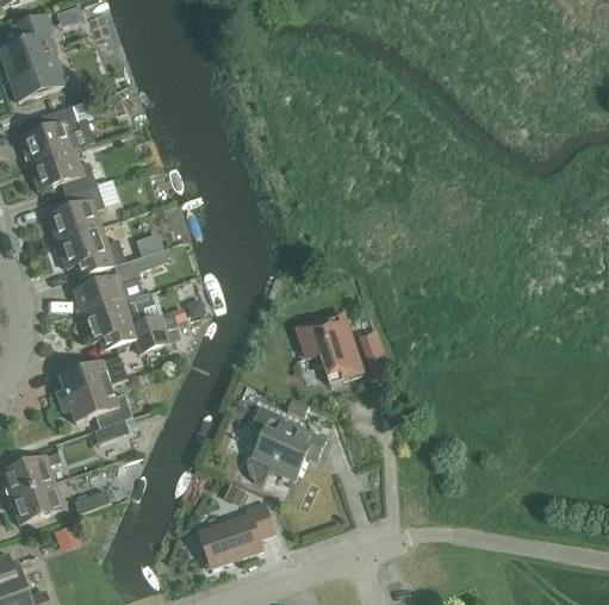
[(17,100),(64,85),(48,32),(50,32),(44,13),(14,24),(22,42),(0,49),(17,100)]
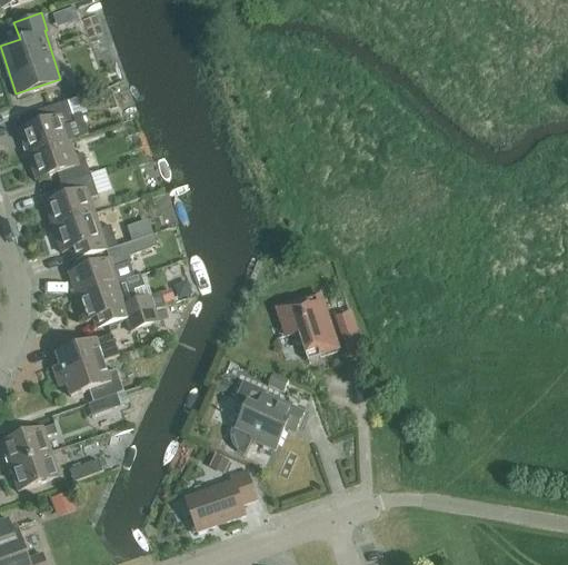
[(27,151),(68,138),(86,132),(79,111),(71,115),(68,106),(78,102),(76,95),(37,109),(40,120),(19,128),(27,151)]
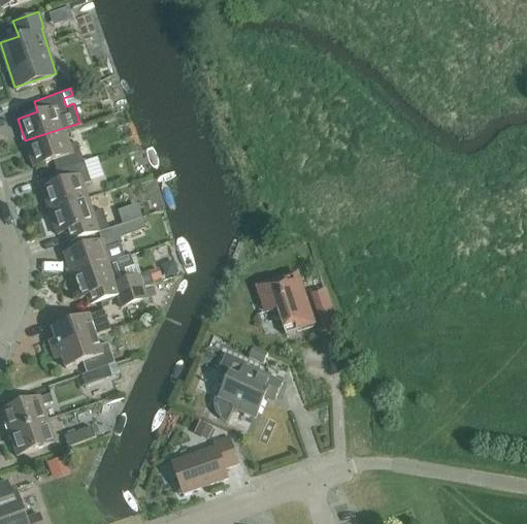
[(56,168),(83,160),(75,140),(68,142),(63,128),(25,140),(33,164),(52,158),(56,168)]
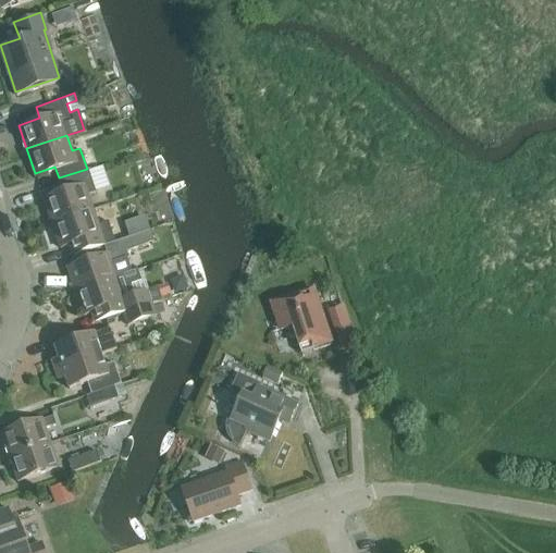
[(136,161),(141,183),(155,181),(149,159),(136,161)]
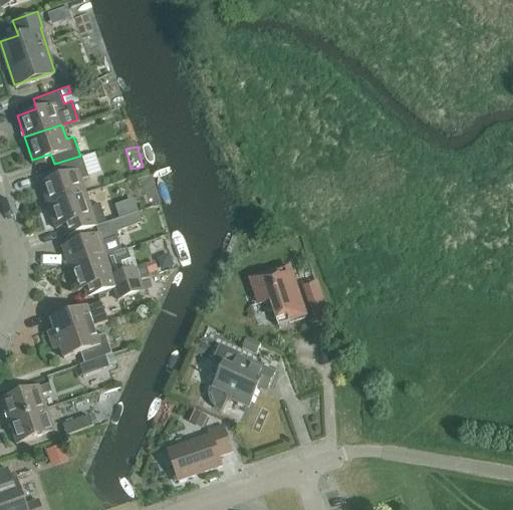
[(47,203),(83,191),(76,169),(83,167),(80,156),(54,164),(57,175),(39,181),(47,203)]
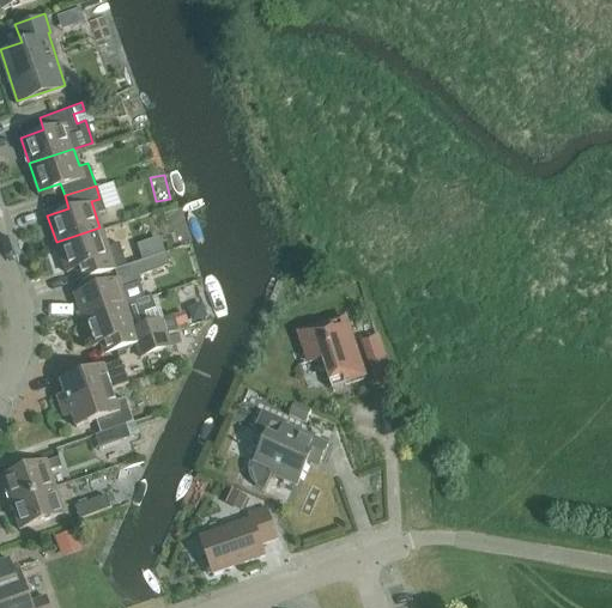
[(79,279),(113,267),(125,263),(116,239),(105,243),(100,228),(56,242),(65,269),(74,266),(79,279)]
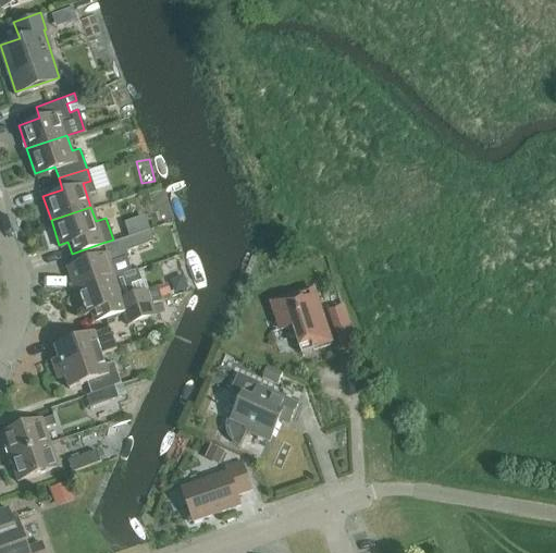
[(113,240),(102,243),(106,252),(68,266),(75,289),(116,274),(111,260),(128,255),(126,248),(153,238),(149,226),(113,240)]
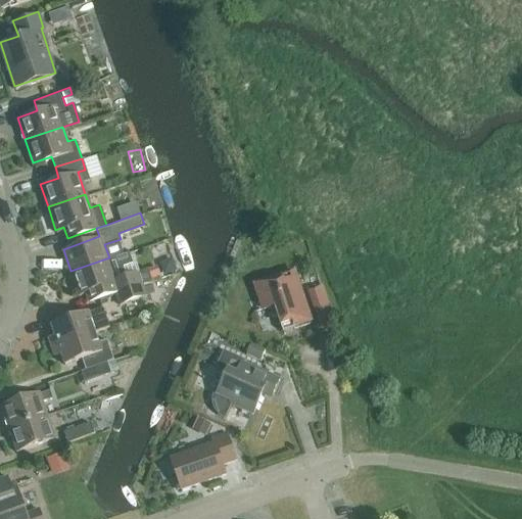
[(128,251),(109,257),(70,271),(78,293),(112,282),(115,291),(142,283),(160,276),(156,264),(126,274),(123,264),(131,262),(128,251)]
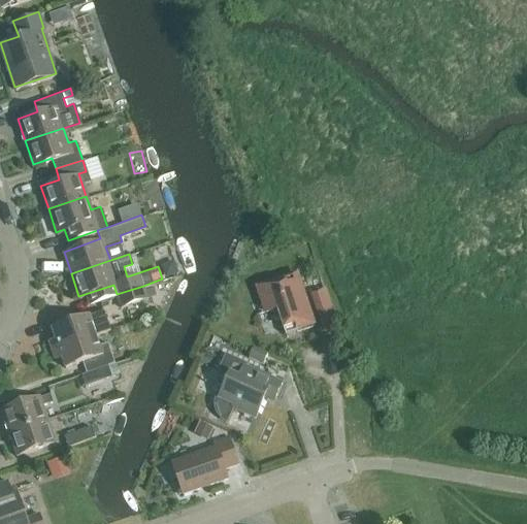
[(296,270),(257,284),(265,308),(275,304),(284,329),(311,320),(296,270)]
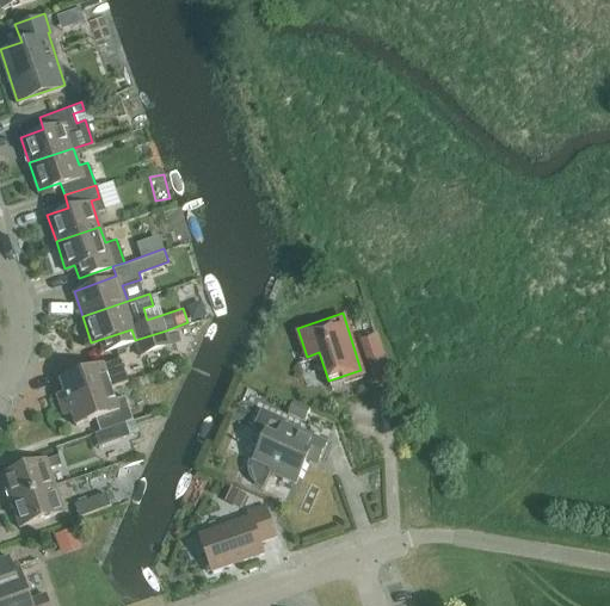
[(171,342),(166,331),(135,340),(140,353),(171,342)]
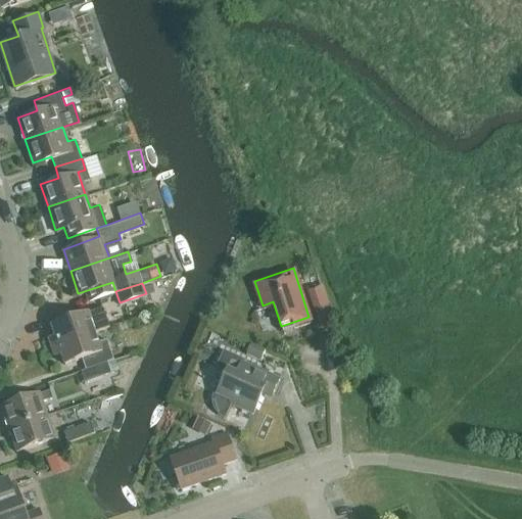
[(321,284),(307,288),(319,322),(332,318),(321,284)]
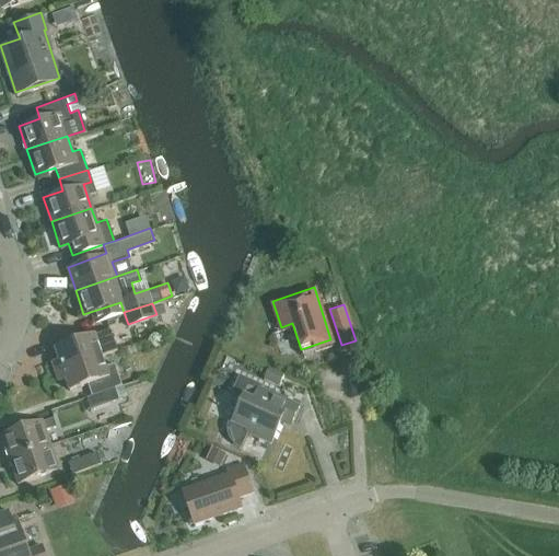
[(56,370),(102,354),(97,342),(106,338),(105,336),(124,329),(119,317),(101,324),(103,329),(56,346),(59,357),(53,360),(56,370)]
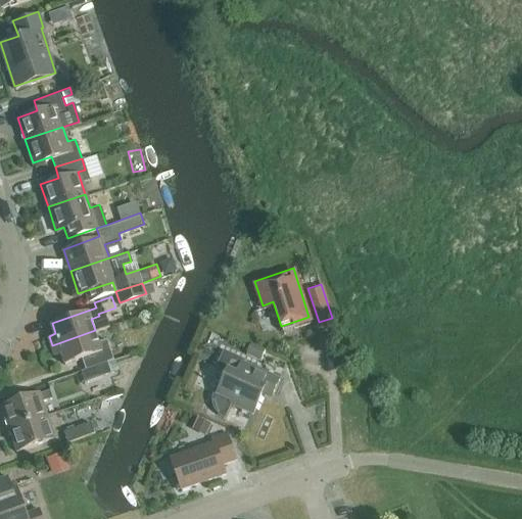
[(98,341),(95,330),(52,345),(54,352),(61,350),(64,362),(82,357),(85,368),(113,358),(106,338),(98,341)]
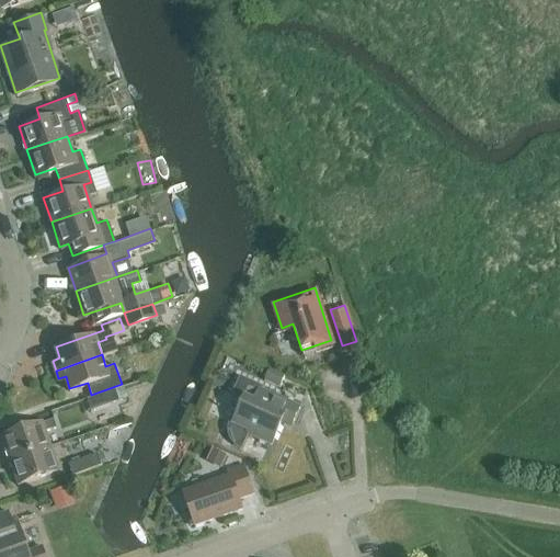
[(269,365),(263,377),(278,385),(284,373),(269,365)]
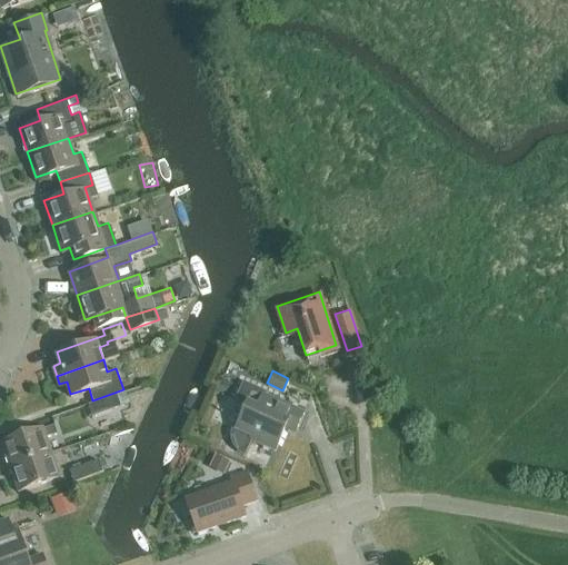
[(239,449),(242,452),(249,437),(273,448),(286,419),(296,424),(302,409),(262,392),(263,389),(242,380),(236,396),(246,400),(235,426),(232,425),(231,428),(231,432),(231,435),(231,438),(232,442),(235,445),(237,447),(239,449)]
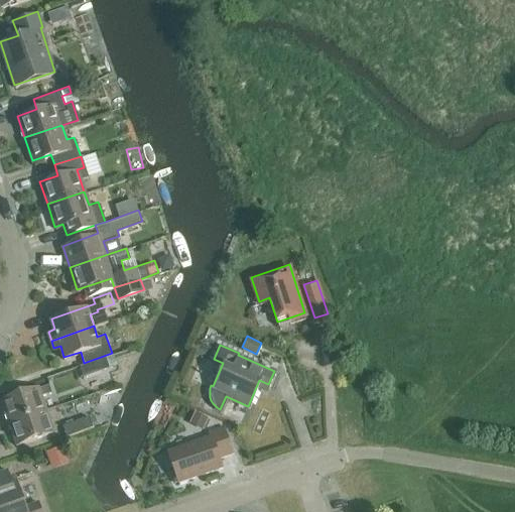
[(112,353),(84,363),(80,364),(84,375),(109,366),(116,364),(112,353)]
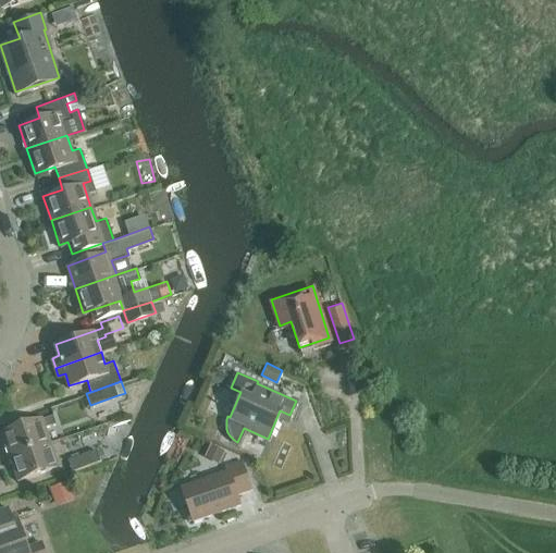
[(52,413),(42,417),(41,416),(1,430),(10,455),(50,441),(45,425),(56,421),(52,413)]
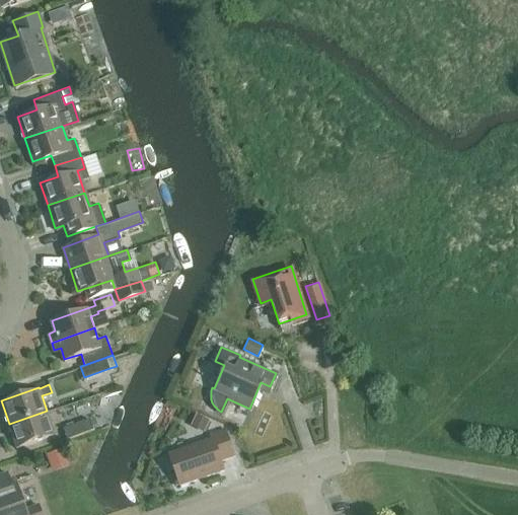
[(47,411),(9,424),(16,445),(55,432),(47,411)]
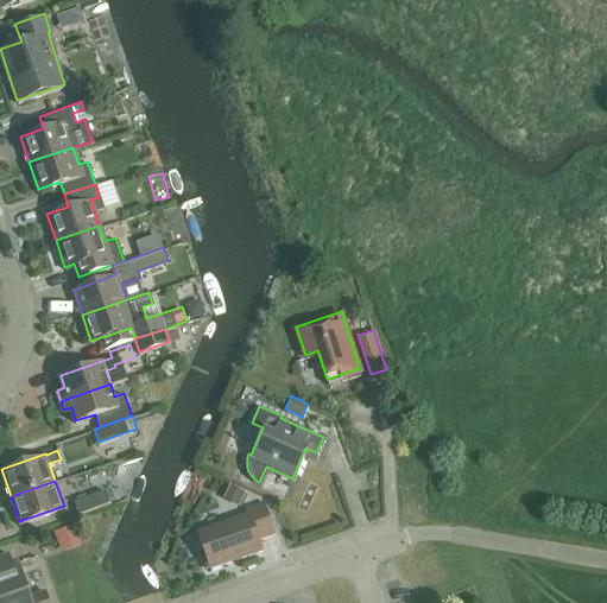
[(105,488),(73,499),(77,512),(108,501),(105,488)]
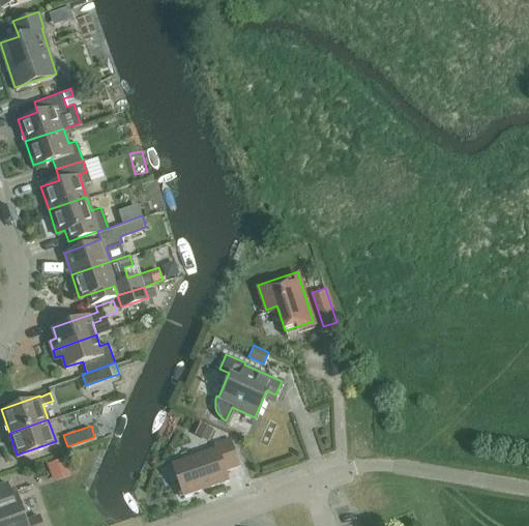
[(239,464),(230,437),(215,442),(217,447),(173,463),(184,494),(229,478),(226,469),(239,464)]
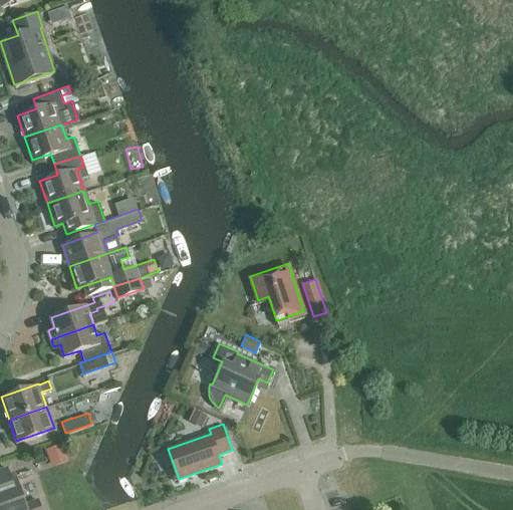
[(45,453),(51,470),(67,463),(61,447),(45,453)]
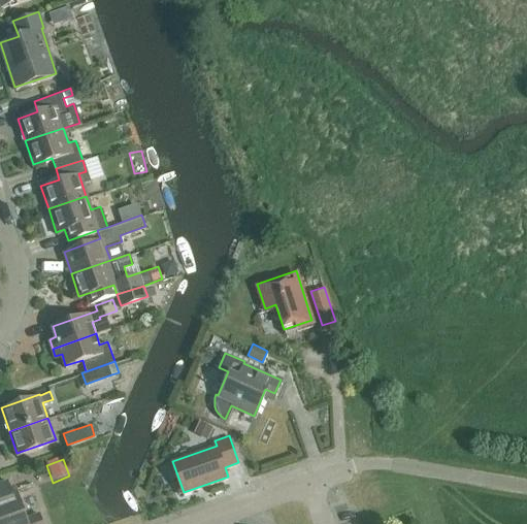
[(7,479),(0,481),(0,523),(42,523),(39,512),(26,516),(19,494),(13,495),(7,479)]
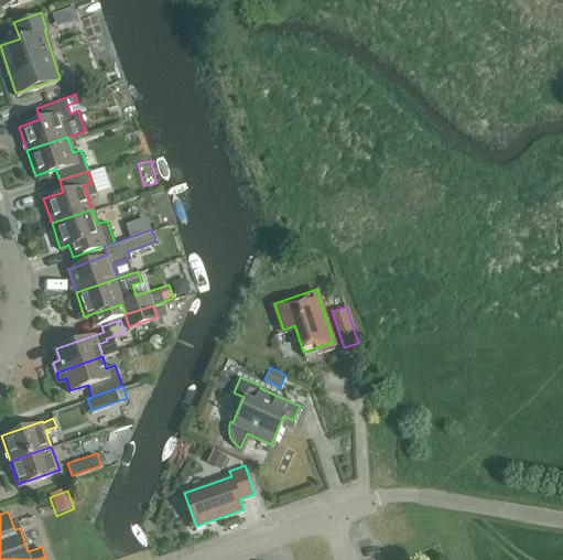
All buildings are outlined.
